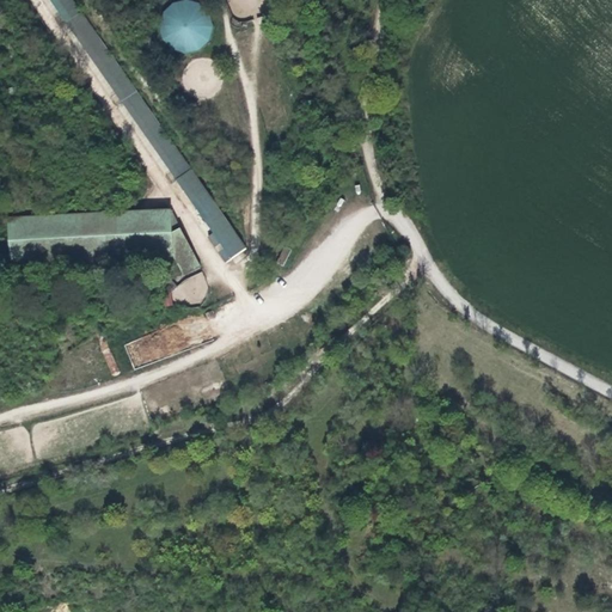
[(49,0),(105,79),(177,182),(181,177),(55,0),(49,0)]
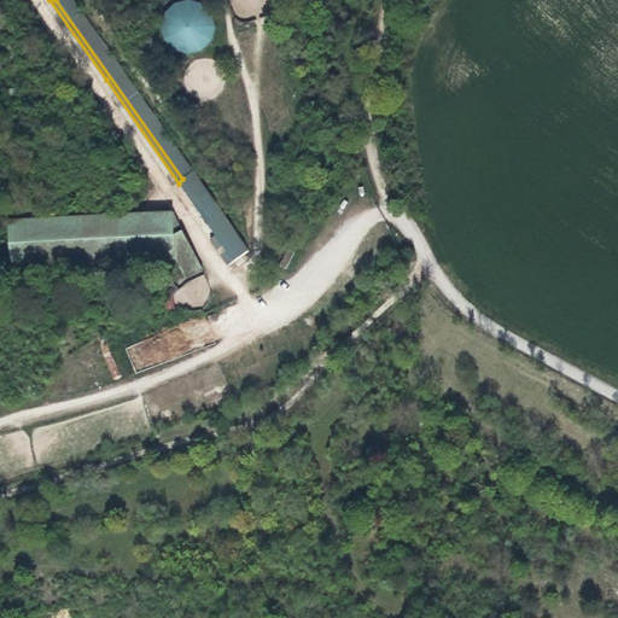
[(56,0),(182,179),(179,184),(215,237),(210,239),(217,250),(226,244),(228,249),(221,255),(229,266),(249,251),(73,0),(56,0)]
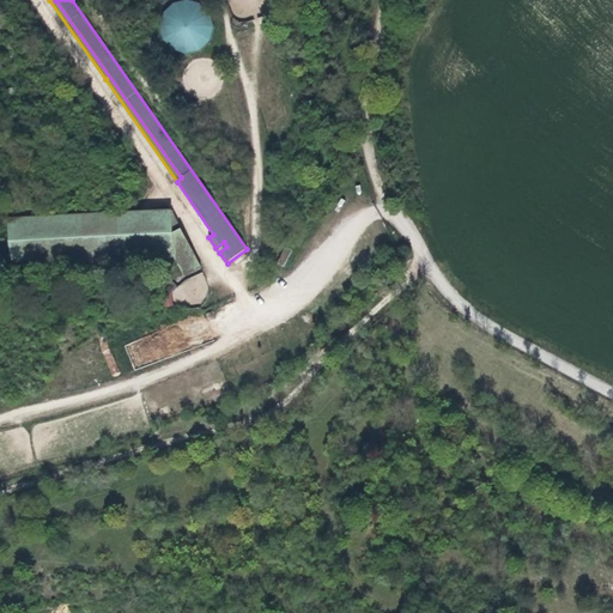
[(174,52),(187,55),(200,52),(210,43),(212,36),(214,26),(211,14),(201,5),(188,1),(174,5),(164,14),(161,28),(164,41),(174,52)]
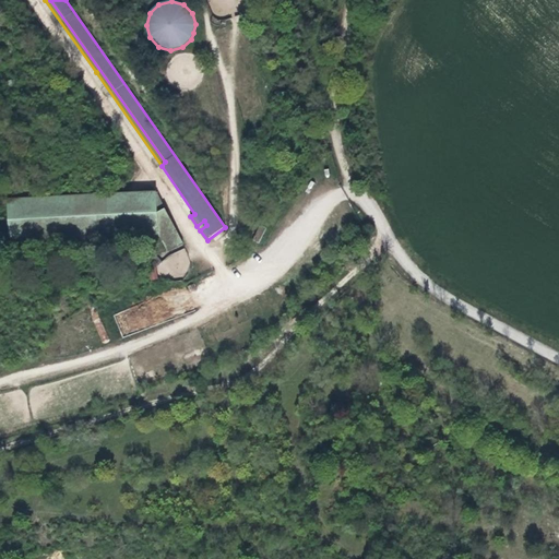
[(182,245),(157,192),(9,201),(11,244),(159,236),(168,251),(182,245)]
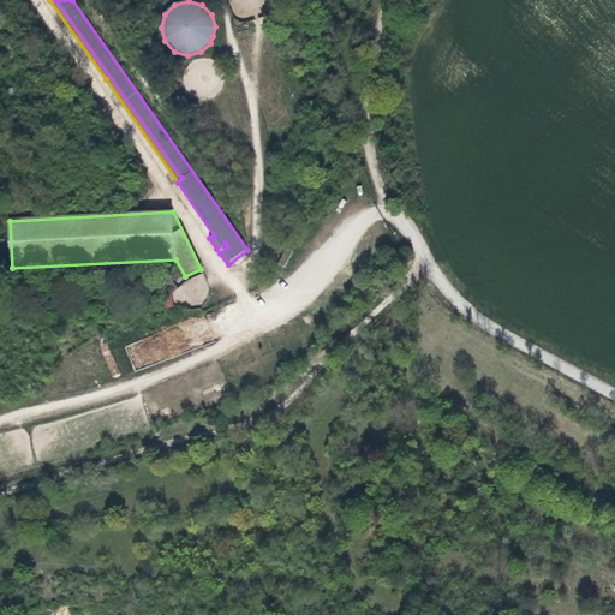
[(278,264),(284,268),(293,251),(287,249),(278,264)]
